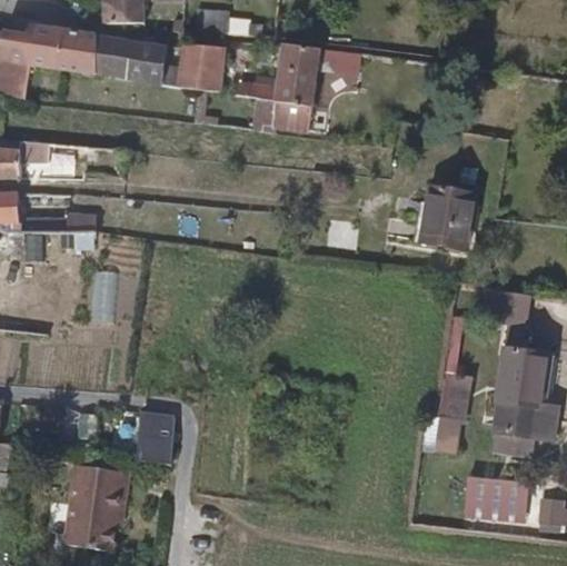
[(105,0),(106,21),(145,21),(146,0),(105,0)]
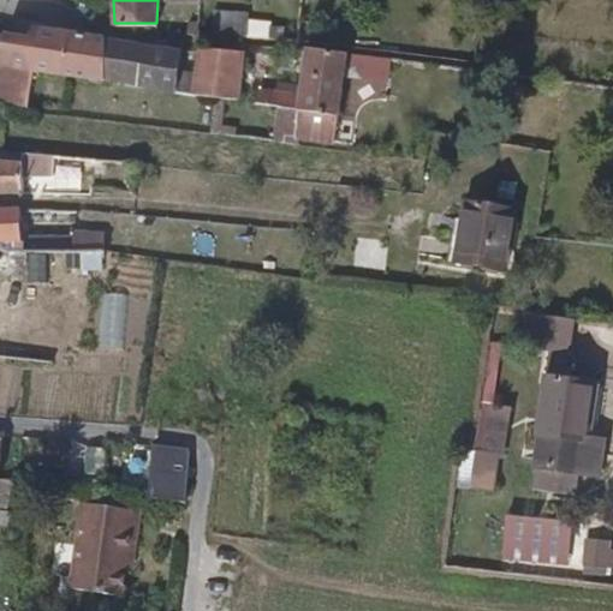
[(215,9),(214,34),(242,35),(243,11),(215,9)]
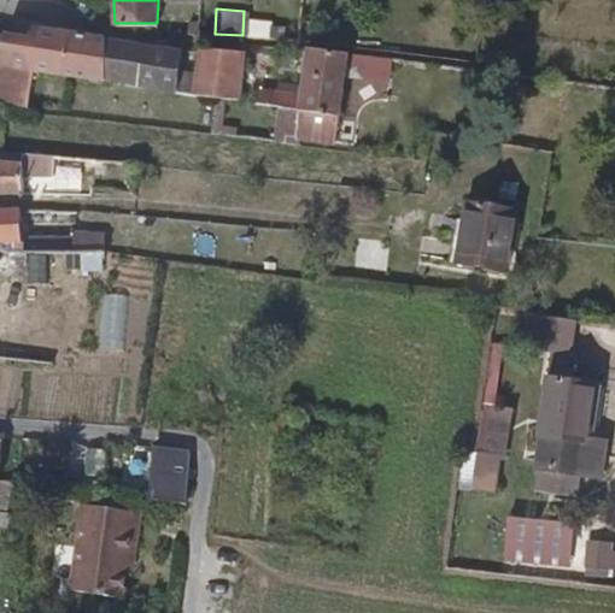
[(169,16),(168,29),(195,31),(197,18),(169,16)]
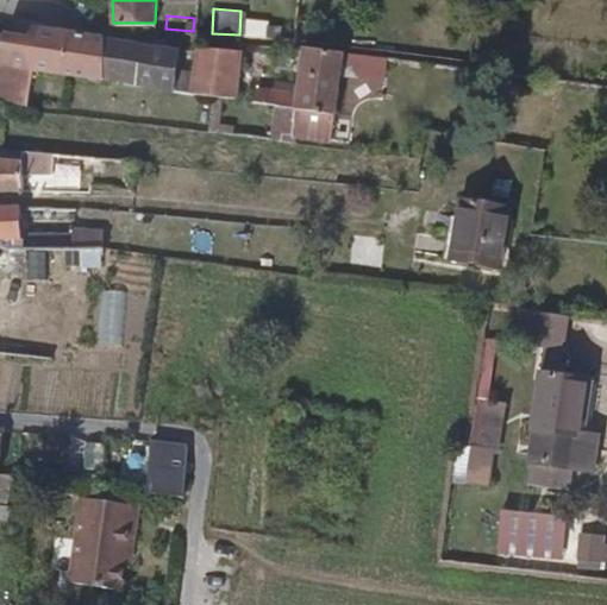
[(32,39),(29,39),(25,67),(32,69),(64,74),(70,32),(35,27),(32,39)]
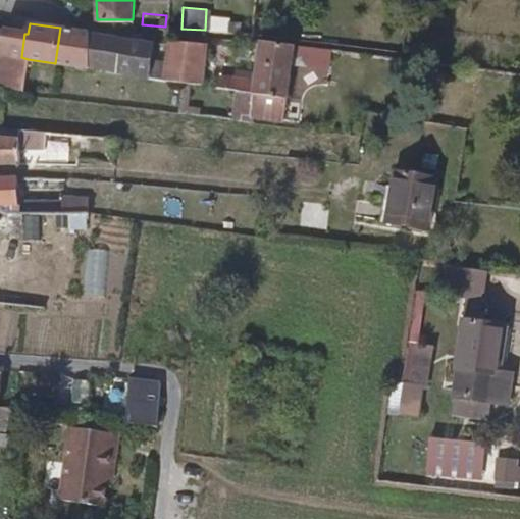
[(88,31),(60,28),(55,63),(87,67),(88,31)]
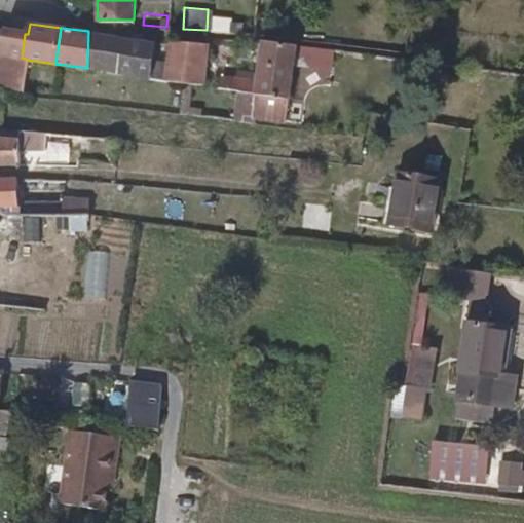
[(22,58),(25,34),(4,31),(0,50),(0,55),(12,57),(22,58)]
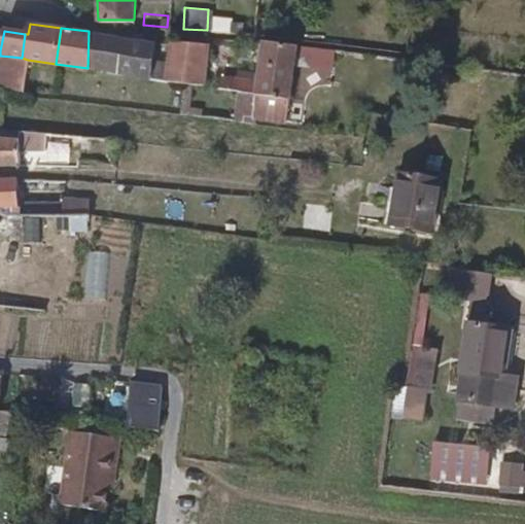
[(104,71),(110,35),(94,32),(88,68),(104,71)]
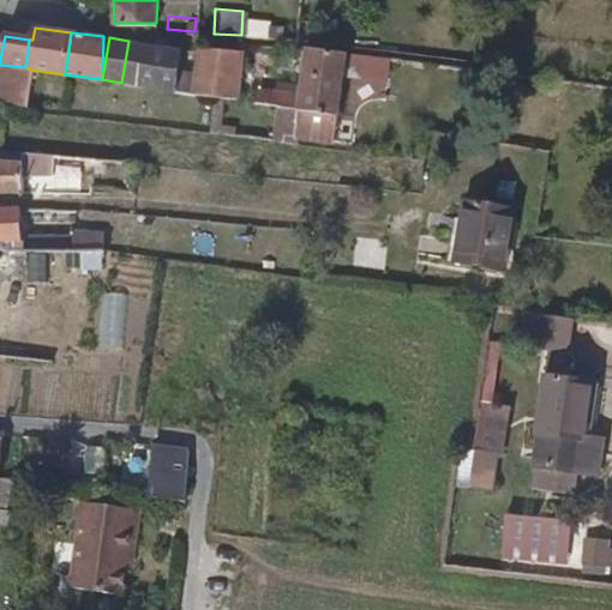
[(174,91),(178,48),(129,41),(121,83),(174,91)]
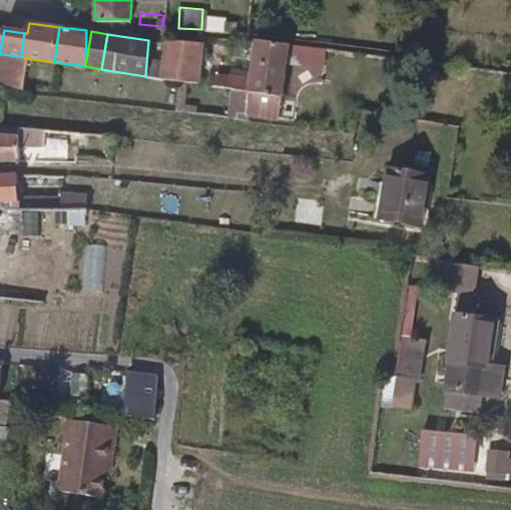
[(277,119),(290,44),(257,39),(251,76),(201,71),(204,43),(166,42),(163,79),(177,80),(230,88),(248,90),(245,116),(277,119)]
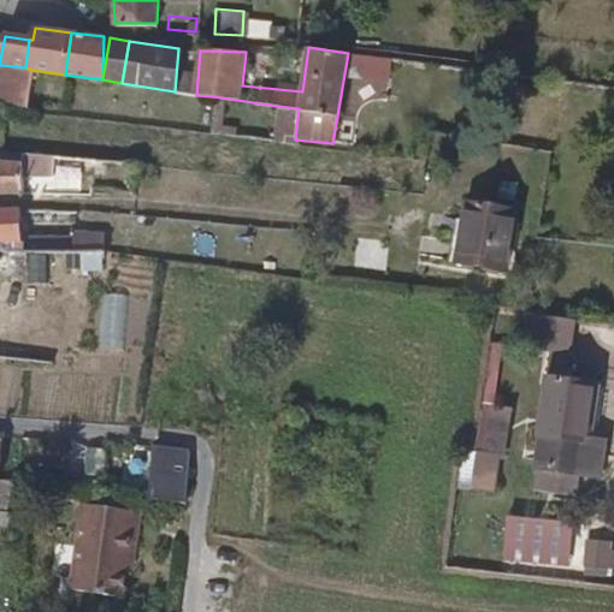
[(10,104),(15,66),(0,65),(0,106),(1,114),(9,114),(10,104)]
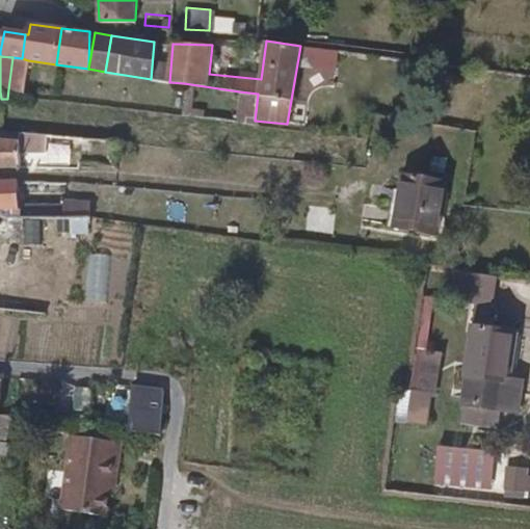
[(28,60),(22,58),(12,57),(8,89),(22,91),(28,60)]
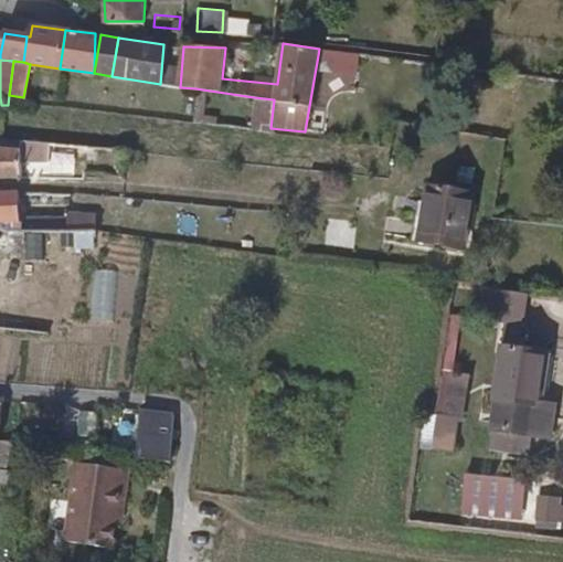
[(261,123),(271,123),(274,99),(254,97),(251,127),(259,128),(261,123)]
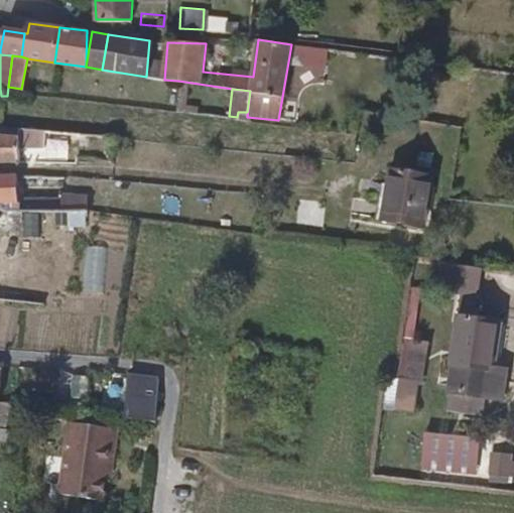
[(76,131),(22,128),(22,137),(28,137),(28,144),(75,148),(76,131)]
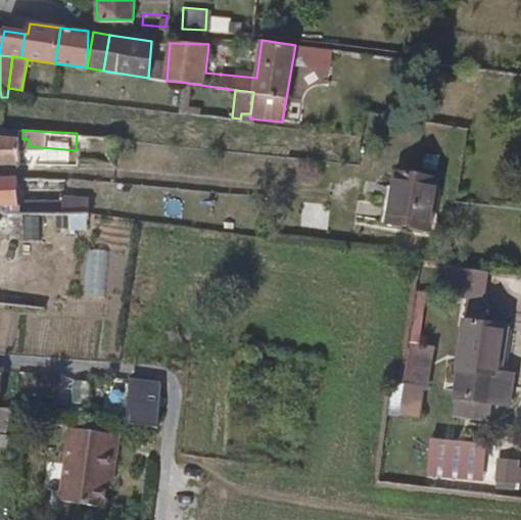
[(0,162),(17,162),(15,140),(0,140),(0,162)]
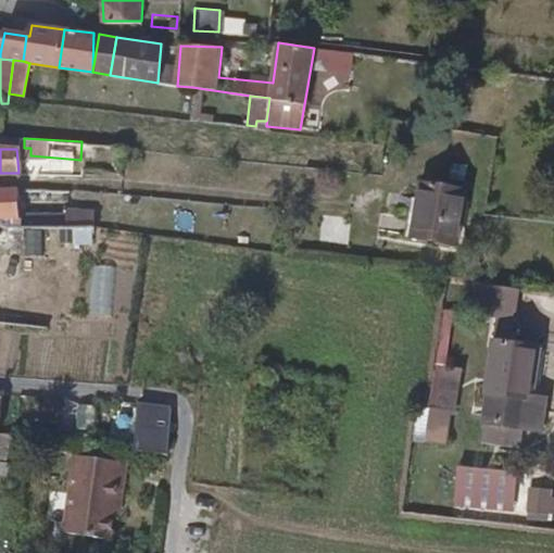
[(449,179),(431,177),(429,190),(414,187),(406,233),(452,240),(454,231),(458,233),(467,181),(464,180),(467,163),(452,161),(449,179)]
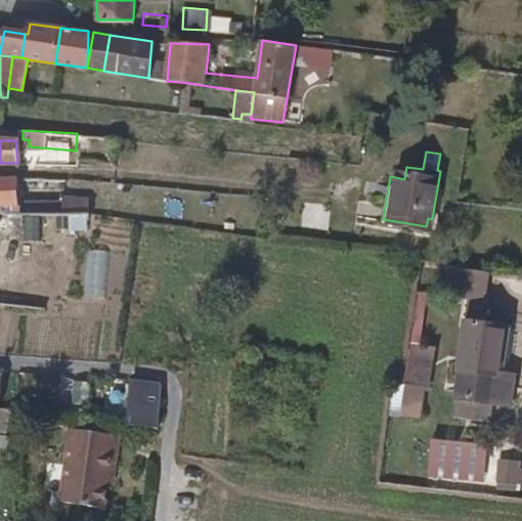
[(0,214),(19,214),(18,202),(18,178),(0,178),(0,214)]
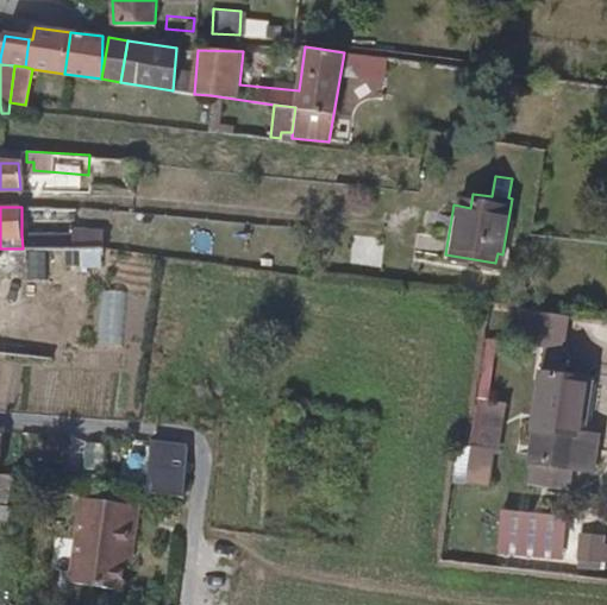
[(74,247),(106,247),(106,225),(73,225),(74,247)]
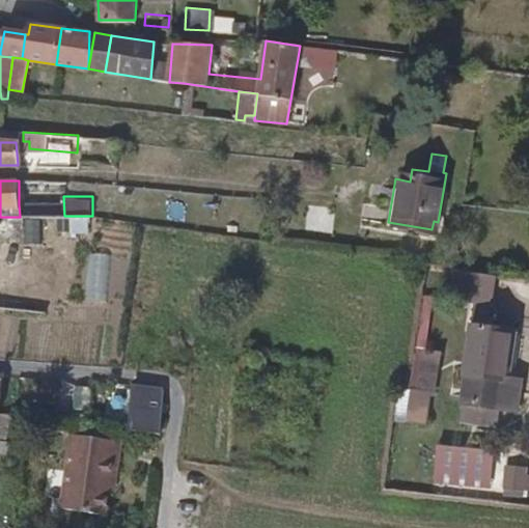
[(19,204),(20,217),(48,216),(48,204),(19,204)]
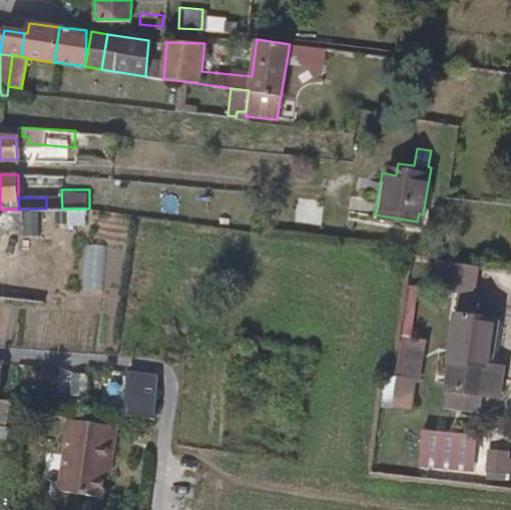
[(103,288),(104,241),(86,241),(84,287),(103,288)]
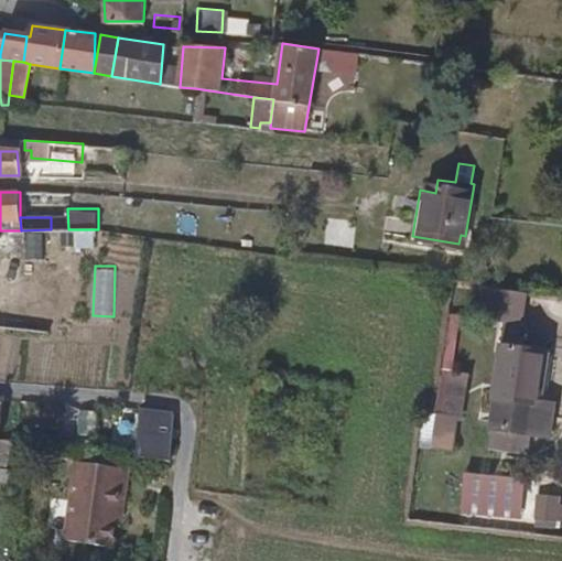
[(492,427),(535,432),(538,402),(544,352),(519,348),(522,321),(501,319),(492,396),(495,396),(492,427)]
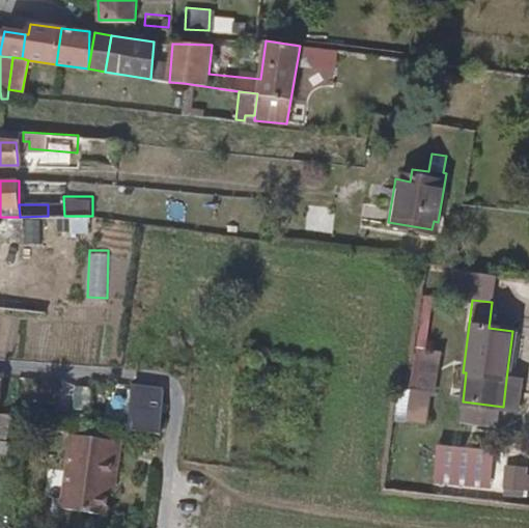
[(440,354),(414,350),(409,388),(397,387),(394,415),(432,419),(440,354)]
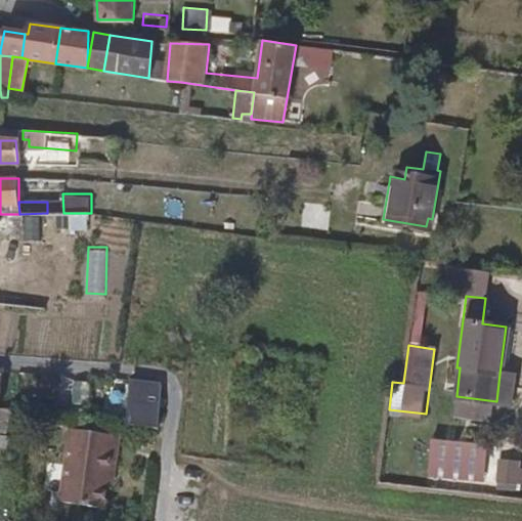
[(499,374),(496,401),(512,403),(515,376),(499,374)]
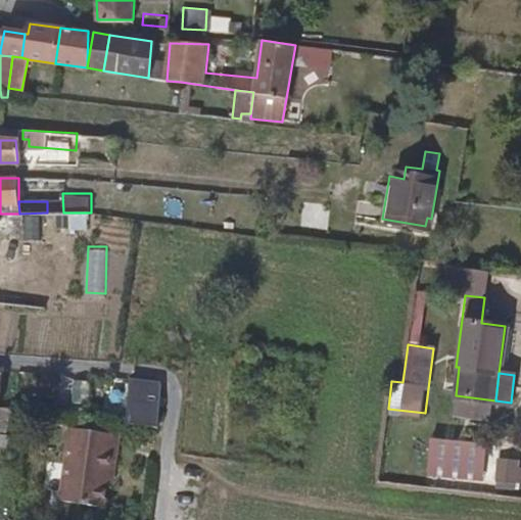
[(493,417),(495,400),(456,395),(455,412),(493,417)]
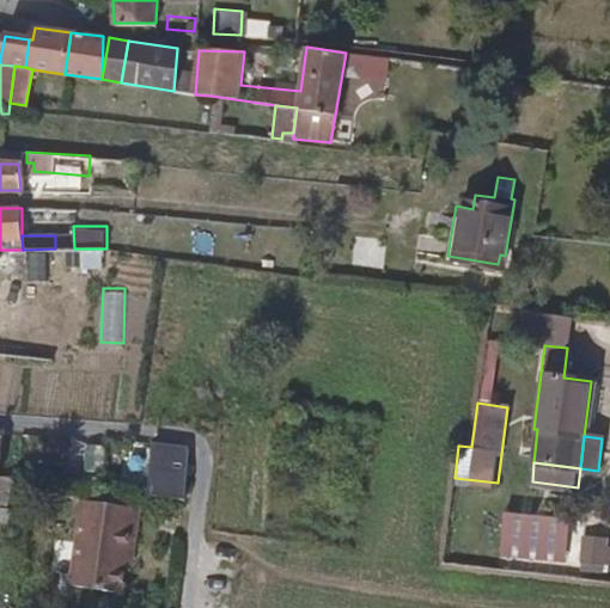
[(172,507),(175,476),(141,472),(136,502),(172,507)]
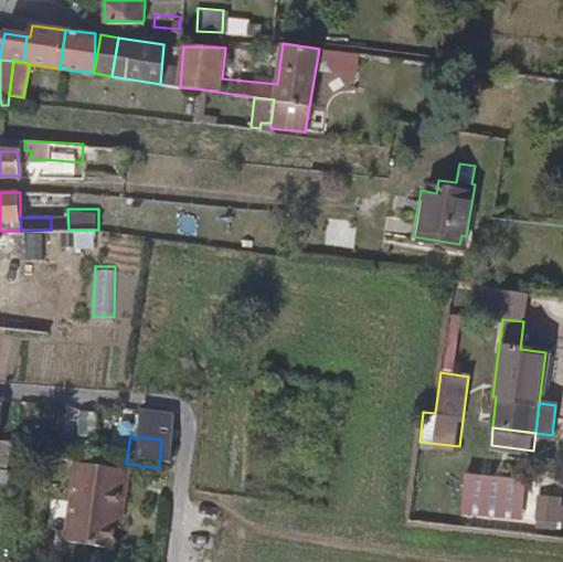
[(105,512),(112,513),(117,474),(64,465),(51,543),(99,552),(103,526),(105,512)]
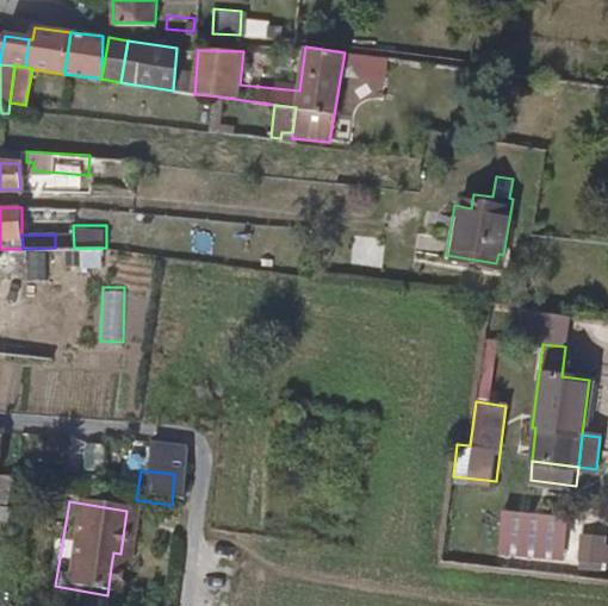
[(572,516),(502,511),(498,555),(569,561),(572,516)]
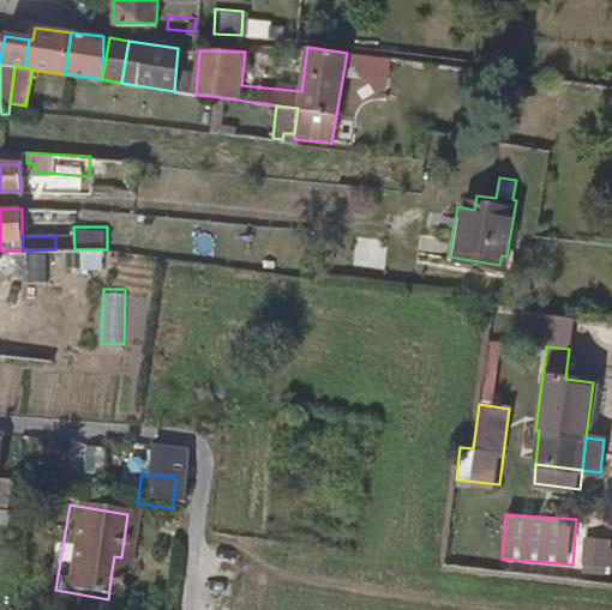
[(580,565),(611,566),(611,532),(581,532),(580,565)]
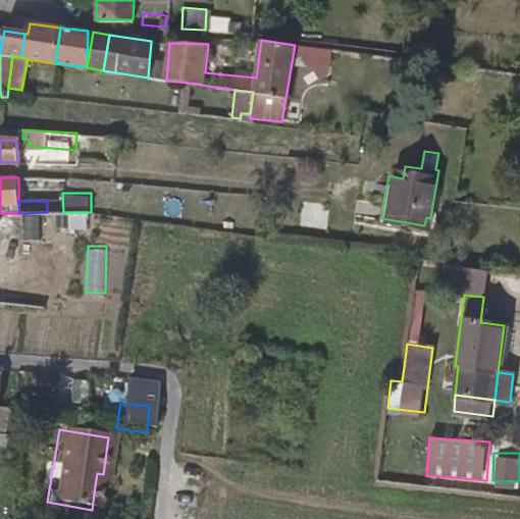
[(101,487),(103,474),(97,473),(95,485),(101,487)]
